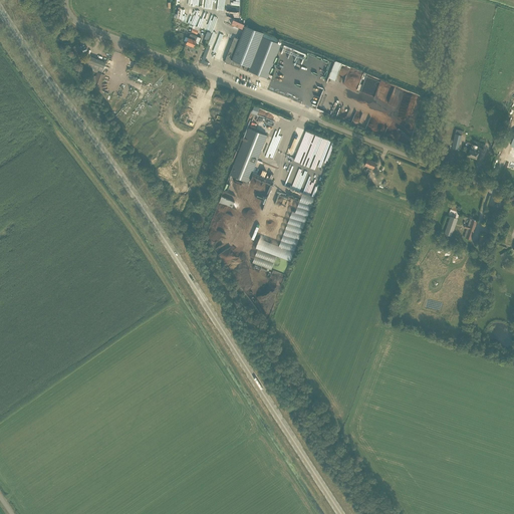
[(181,0),(181,3),(184,3),(184,0),(191,0),(191,1),(189,1),(189,3),(192,3),(192,0),(193,0),(197,0),(195,11),(204,12),(204,14),(228,17),(230,0),(181,0)]
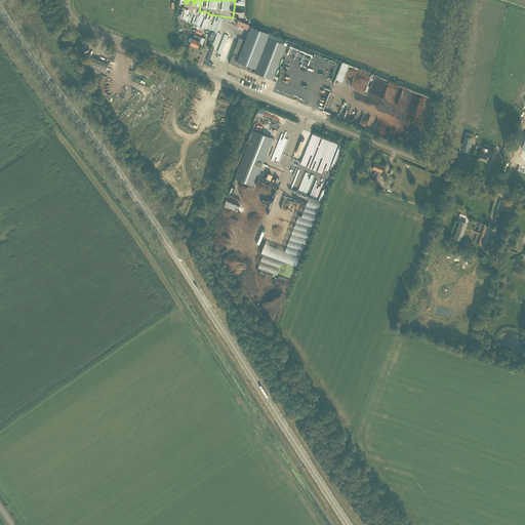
[(239,38),(231,58),(229,63),(240,68),(241,67),(245,69),(246,65),(250,67),(248,71),(253,73),(253,72),(273,79),(275,75),(287,45),(268,37),(269,34),(250,27),(244,40),(239,38)]
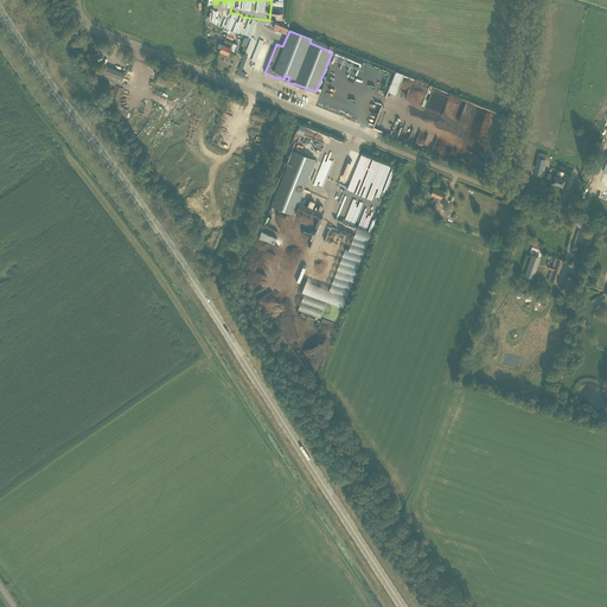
[(224,39),(222,45),(219,51),(229,55),(229,52),(230,50),(234,43),(224,39)]
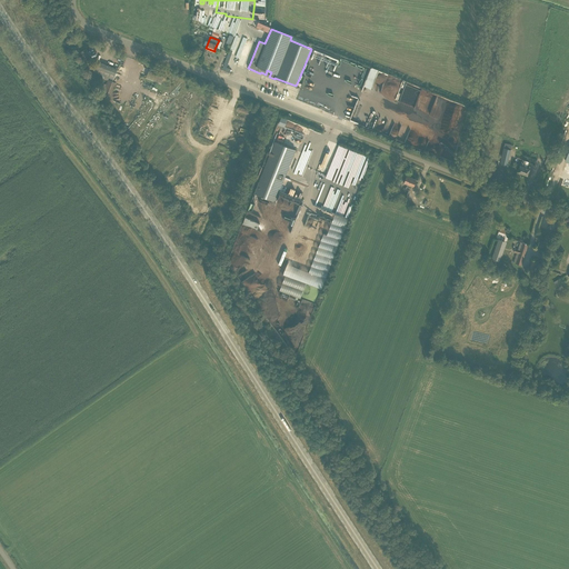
[(232,40),(229,50),(236,52),(239,42),(232,40)]
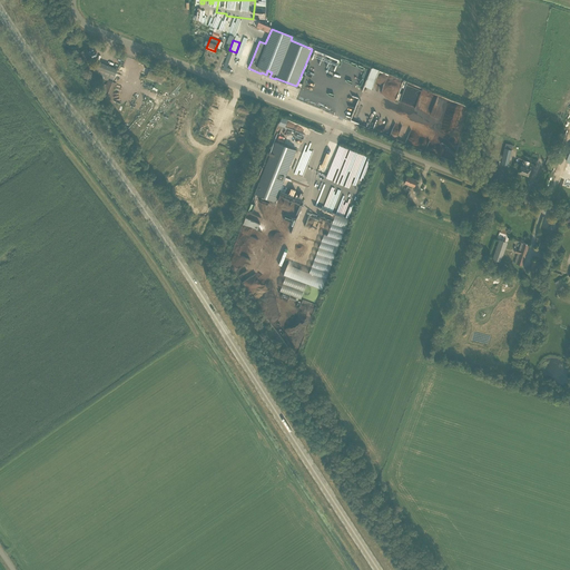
[(80,52),(87,62),(92,59),(86,49),(80,52)]
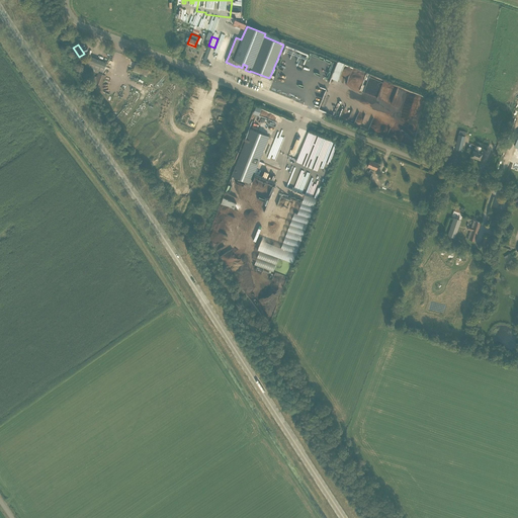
[(84,65),(103,72),(106,63),(88,56),(84,65)]
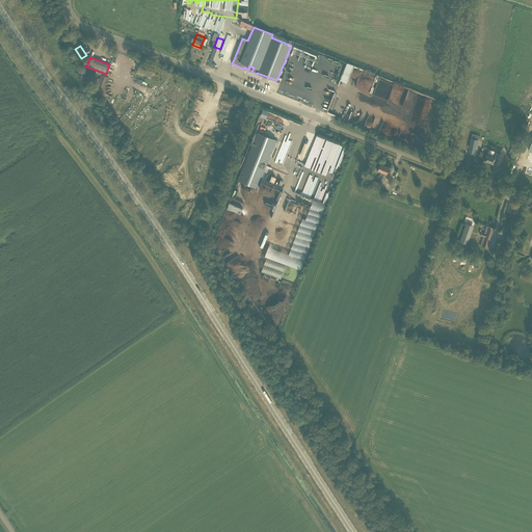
[(135,64),(133,72),(148,77),(151,70),(135,64)]
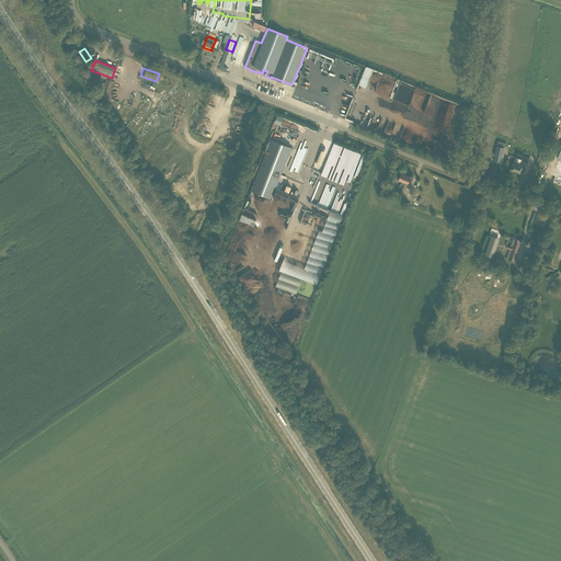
[(106,102),(107,101),(114,81),(106,79),(99,99),(106,102)]
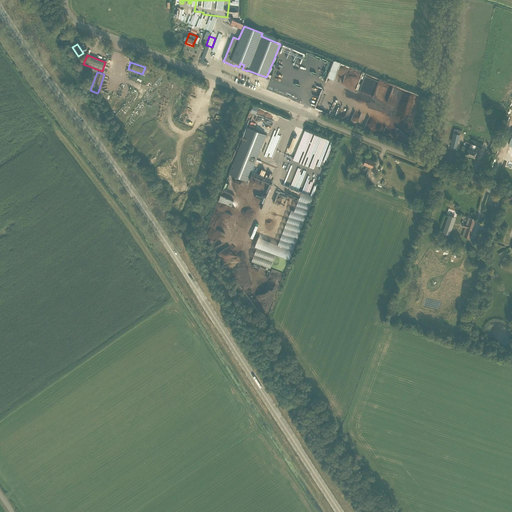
[(247,127),(245,132),(229,173),(247,181),(266,134),(247,127)]
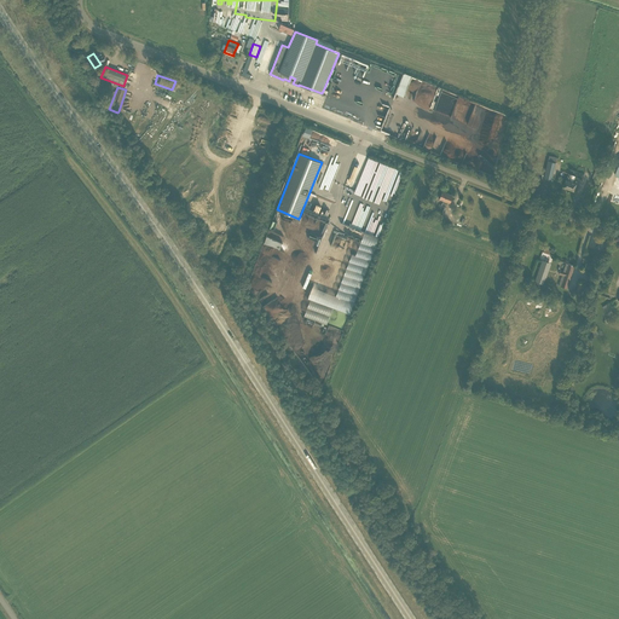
[(549,155),(548,158),(543,179),(551,180),(556,157),(549,155)]
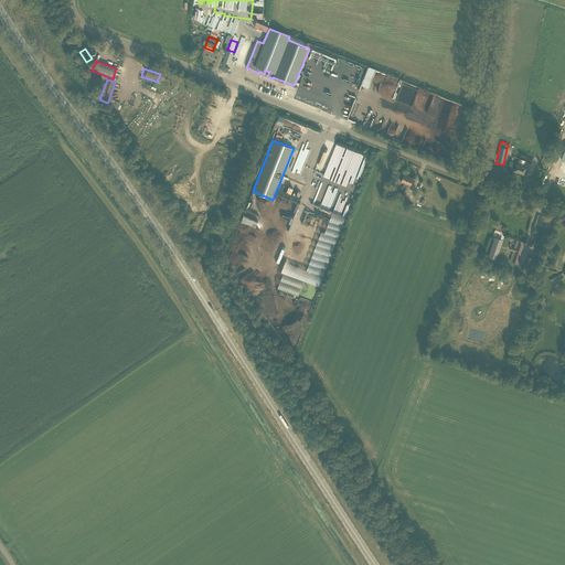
[(355,191),(368,156),(333,144),(322,177),(331,180),(330,181),(338,184),(355,191)]
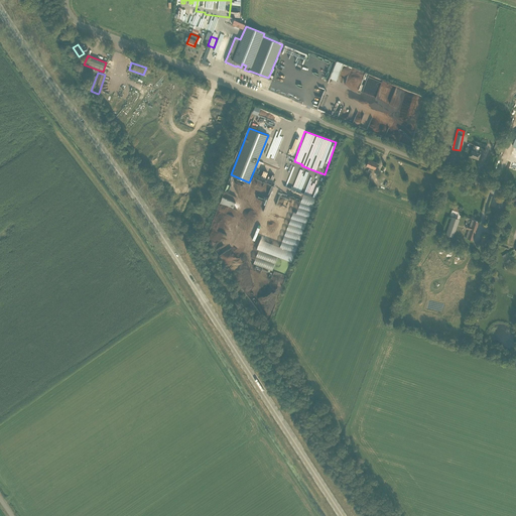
[(478,158),(480,154),(480,153),(475,152),(477,146),(474,145),(472,150),(471,150),(469,155),(478,158)]
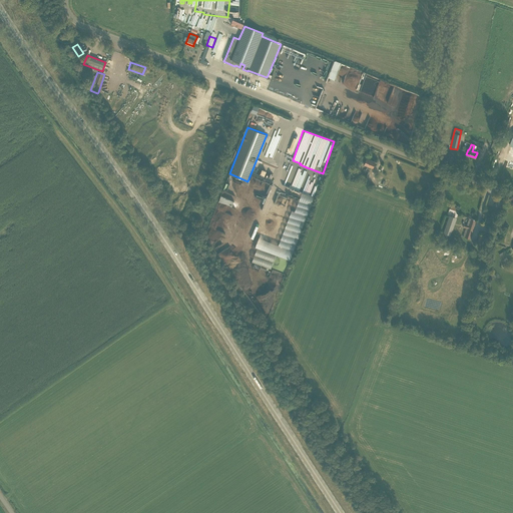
[(384,161),(381,169),(387,171),(391,173),(390,176),(398,180),(400,175),(404,177),(407,170),(394,165),(392,171),(388,169),(390,164),(384,161)]
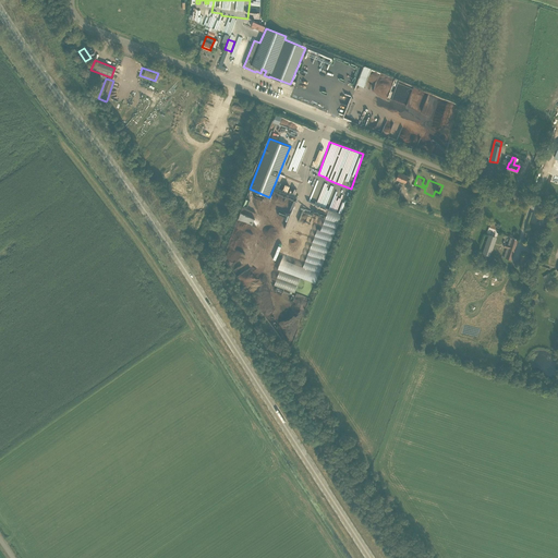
[(401,181),(396,196),(403,199),(409,184),(401,181)]
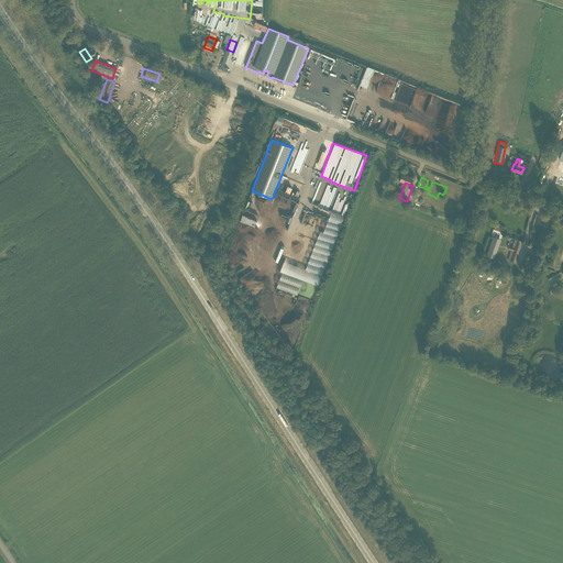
[(324,185),(319,202),(316,201),(315,205),(322,208),(330,187),(324,185)]
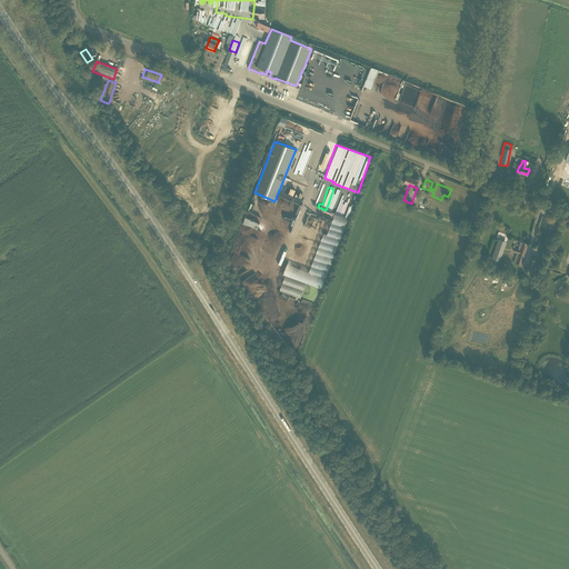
[(302,282),(320,289),(345,218),(331,213),(323,235),(320,233),(307,270),(285,262),(280,275),(281,275),(276,290),(298,298),(302,282)]
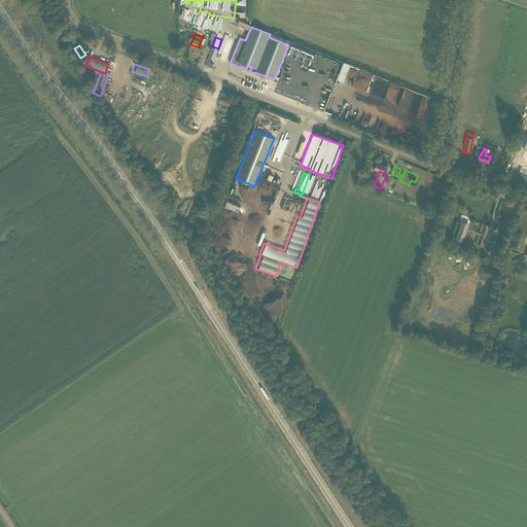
[(281,207),(287,209),(290,201),(284,199),(281,207)]
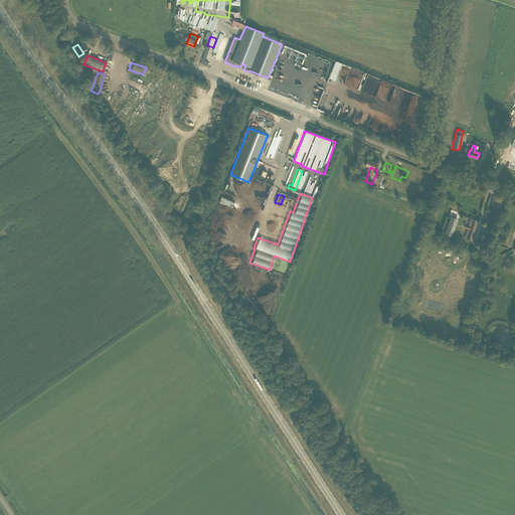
[(218,202),(230,207),(233,202),(220,197),(218,202)]
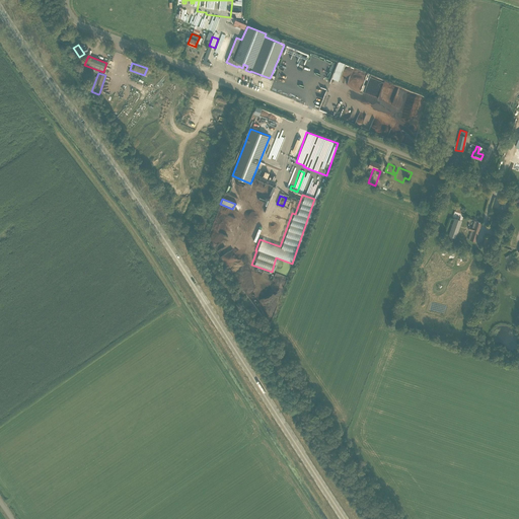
[(474,242),(480,227),(482,222),(476,221),(476,219),(474,218),(473,220),(474,220),(472,227),(469,226),(468,230),(471,231),(468,239),(474,242)]
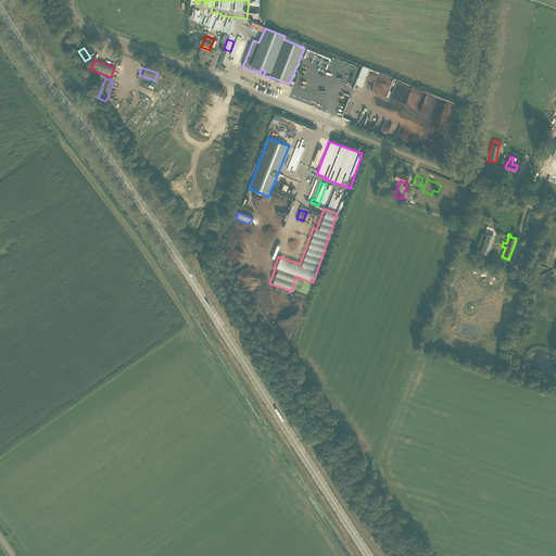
[(488,235),(482,248),(489,250),(493,236),(488,235)]
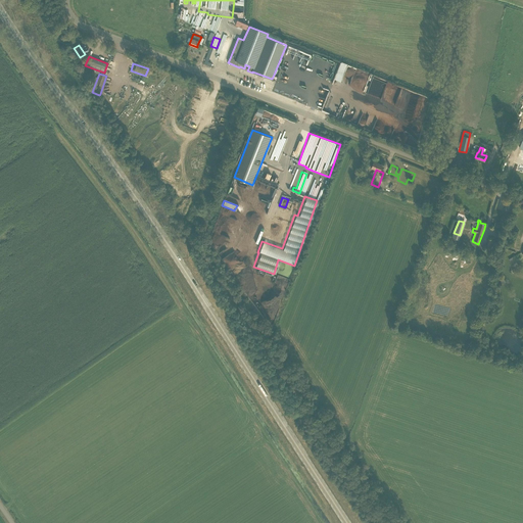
[(495,222),(493,227),(503,230),(505,225),(495,222)]
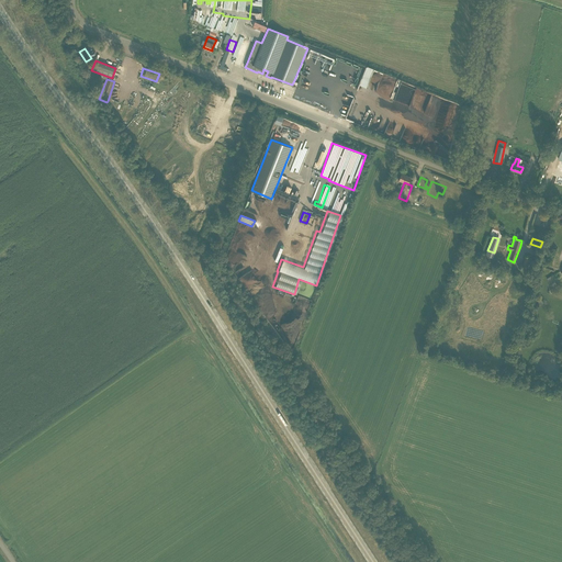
[(553,274),(547,279),(549,284),(557,280),(553,274)]
